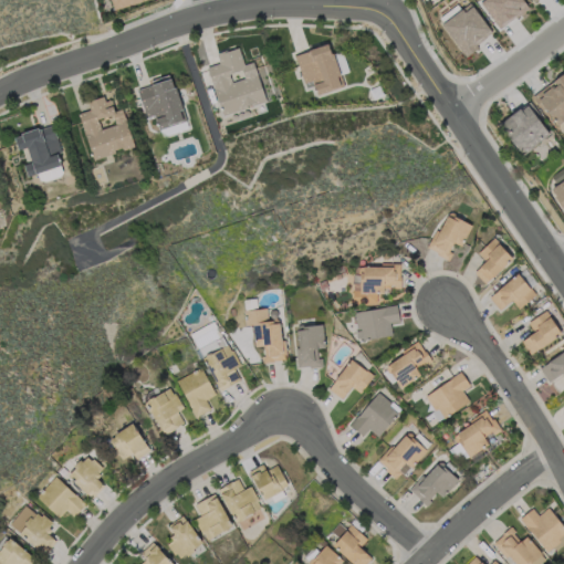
[(152,0),(111,0),(114,11),(152,0)]
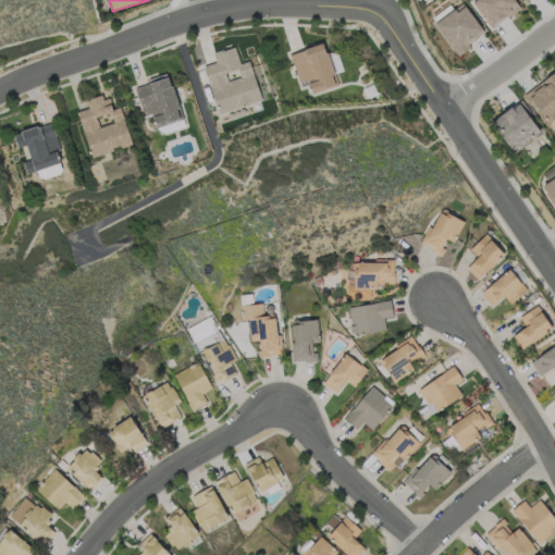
[(478,0),(473,3),(493,29),(521,9),(514,0),(478,0)]
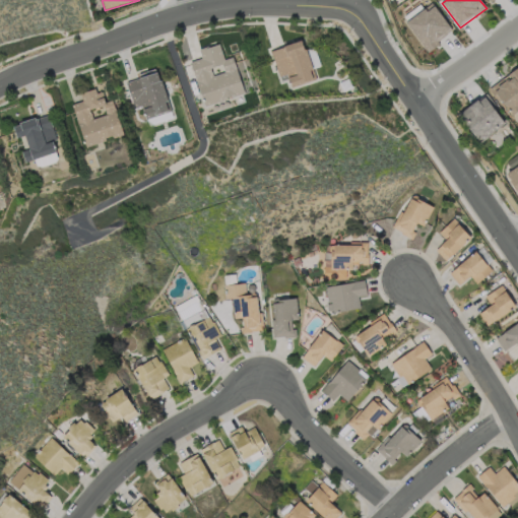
[(406,23),(428,53),(454,33),(433,4),(406,23)]
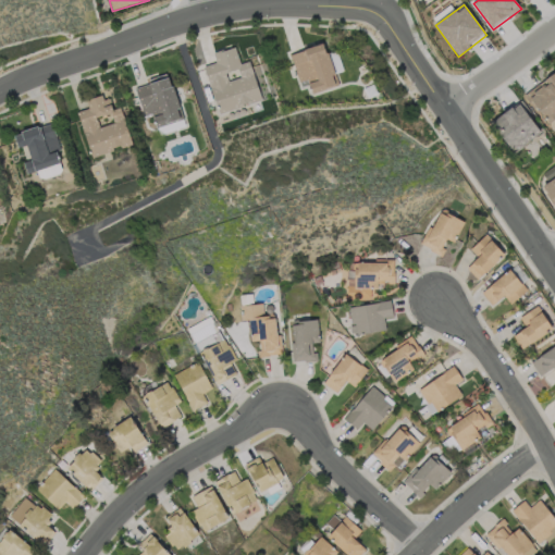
[(291,56),(299,84),(309,81),(313,95),(338,87),(325,45),(291,56)]
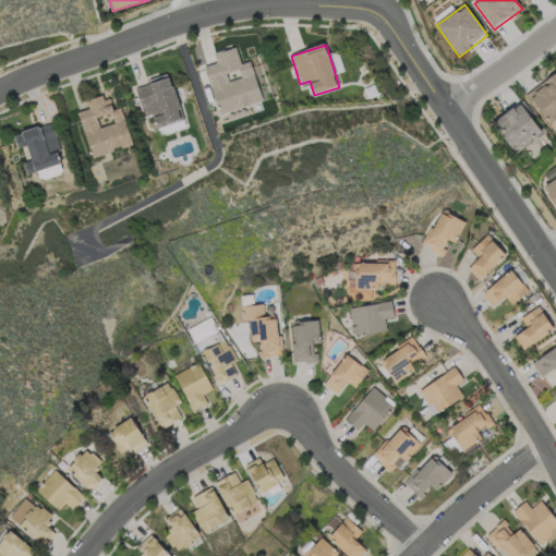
[(205,68),(219,115),(263,103),(252,62),(241,65),(237,48),(214,55),(217,64),(205,68)]
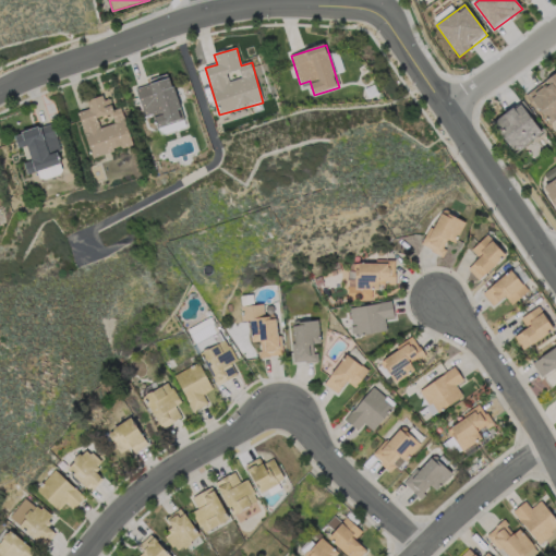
[(144,118),(154,115),(157,129),(183,121),(171,75),(148,81),(149,86),(136,89),(144,118)]
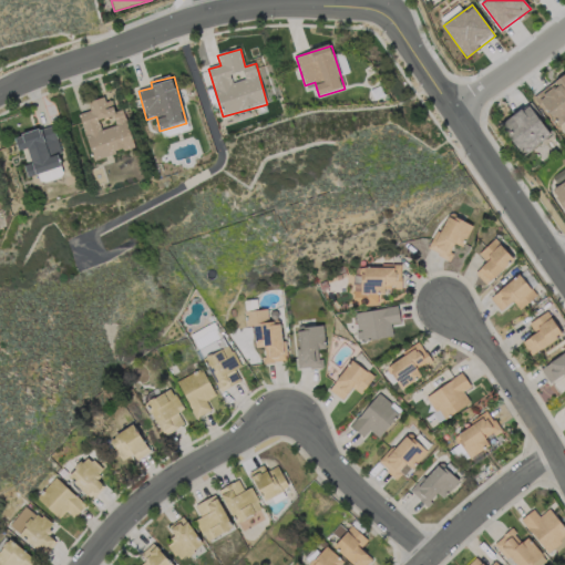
[(536,96),(558,127),(564,123),(564,76),(536,96)]
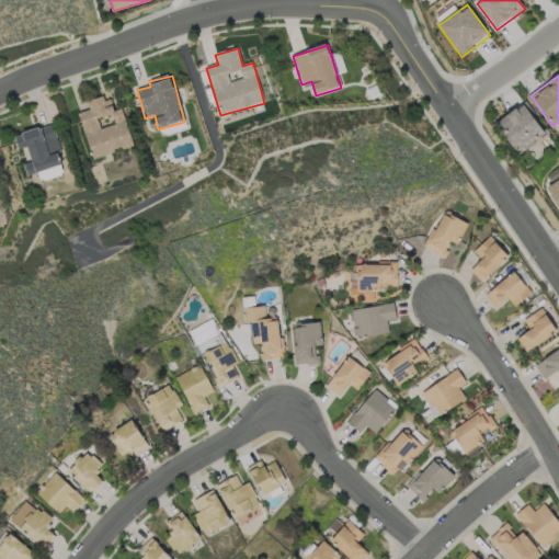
[(91,158),(133,148),(124,110),(114,112),(111,98),(88,103),(90,111),(80,113),(91,158)]
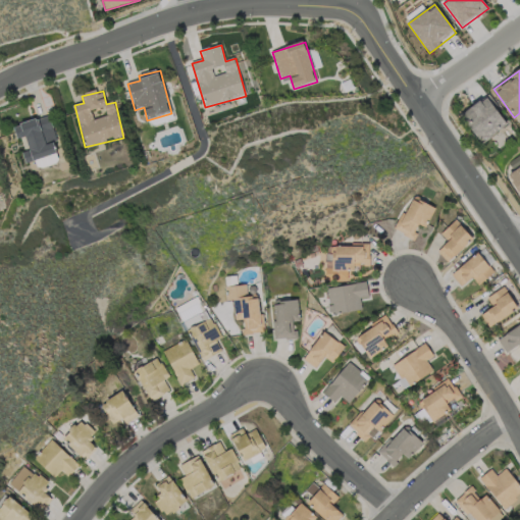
[(482,145),(509,125),(487,97),(461,115),(482,145)]
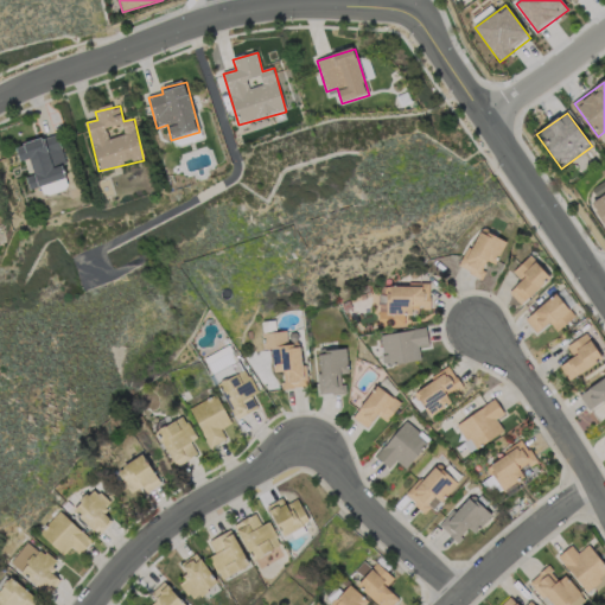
[(32,159),(42,197),(69,190),(63,165),(65,164),(59,137),(17,146),(20,163),(32,159)]
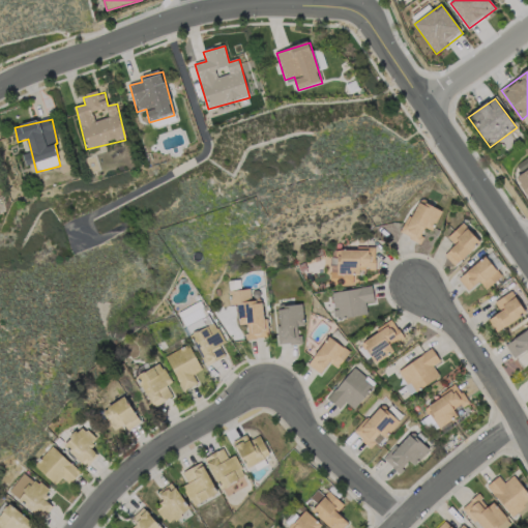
[(527,169),(517,175),(527,198),(527,169)]
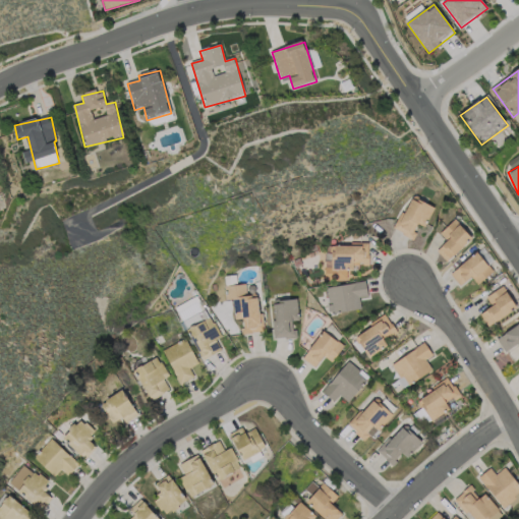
[(419,225),(425,228),(436,208),(412,196),(395,231),(413,239),(419,225)]
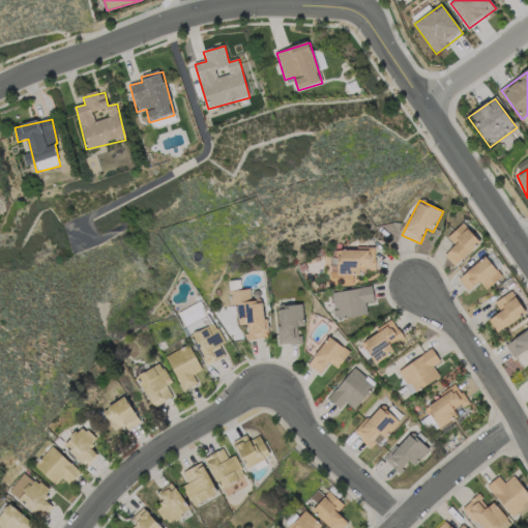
[(444,256),(456,268),(481,243),(464,224),(448,238),(455,246),(444,256)]
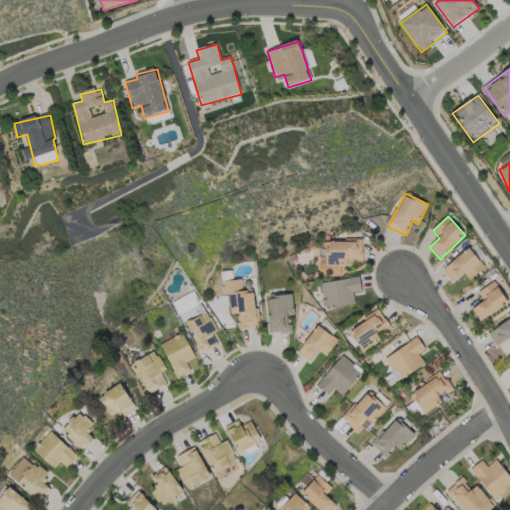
[(362,240),(325,242),(326,255),(324,255),(324,262),(319,262),(320,273),(347,270),(347,262),(364,261),(362,240)]
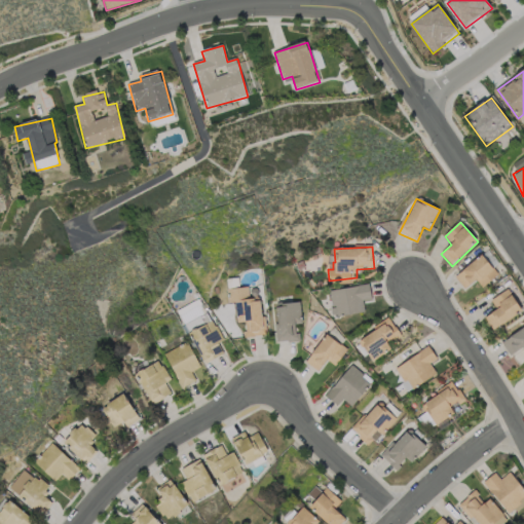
[(464,290),(477,281),(483,288),(499,275),(484,255),(454,276),(464,290)]
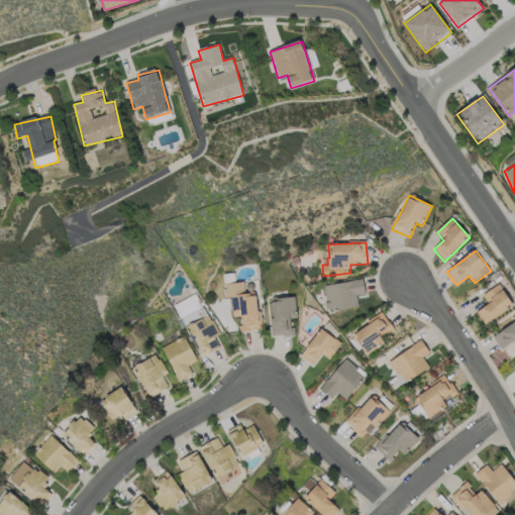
[(366,295),(364,281),(325,286),(329,311),(358,307),(357,296),(366,295)]
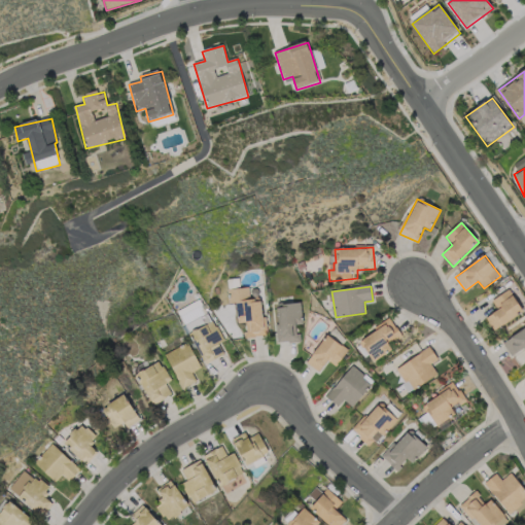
[(237,304),(238,324),(245,323),(246,339),(266,337),(263,298),(250,299),(249,287),(229,289),(230,304),(237,304)]
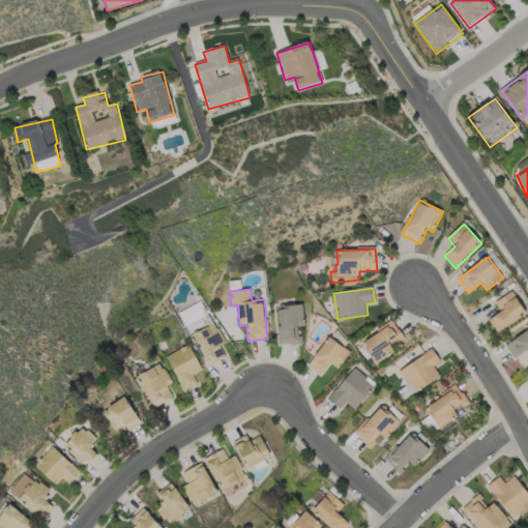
[(497,333),(527,315),(512,292),(495,302),(501,313),(489,320),(497,333)]
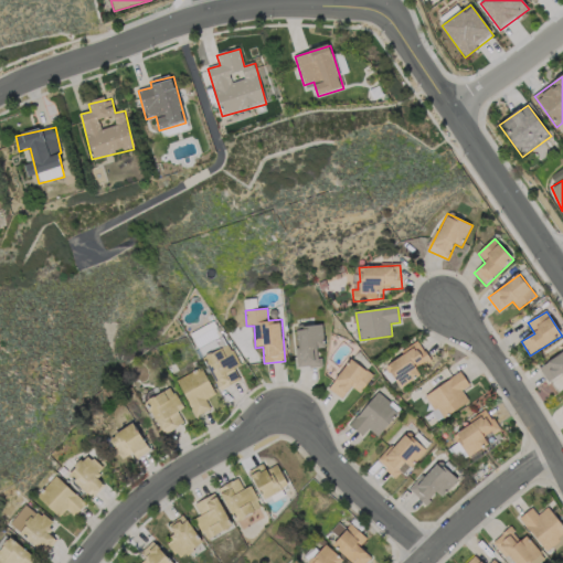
[(325,349),(324,326),(296,327),(298,369),(320,368),(320,349),(325,349)]
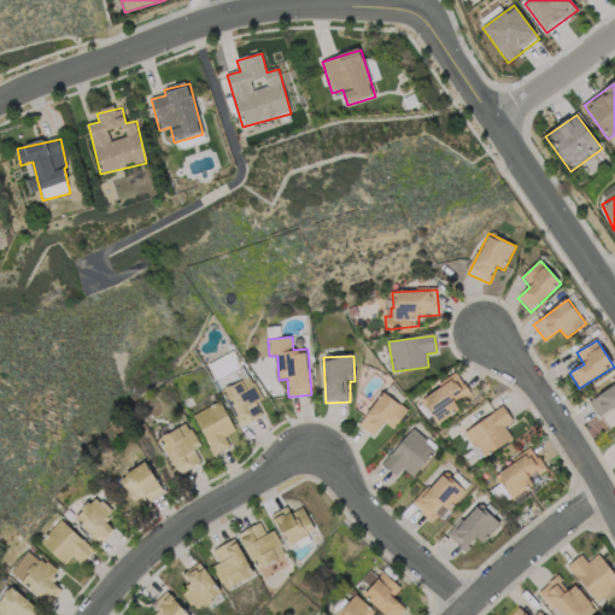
[(460,409),(457,405),(472,394),(457,374),(421,400),(438,425),(460,409)]
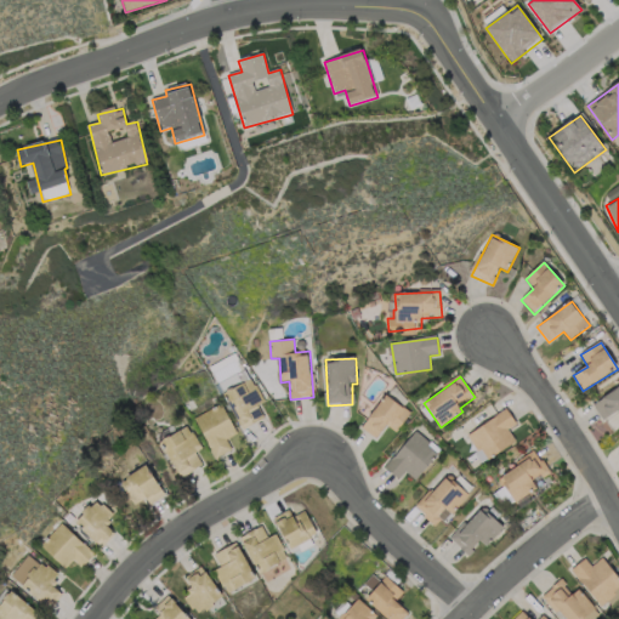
[(266,420),(259,404),(262,402),(253,380),(226,393),(243,430),(266,420)]
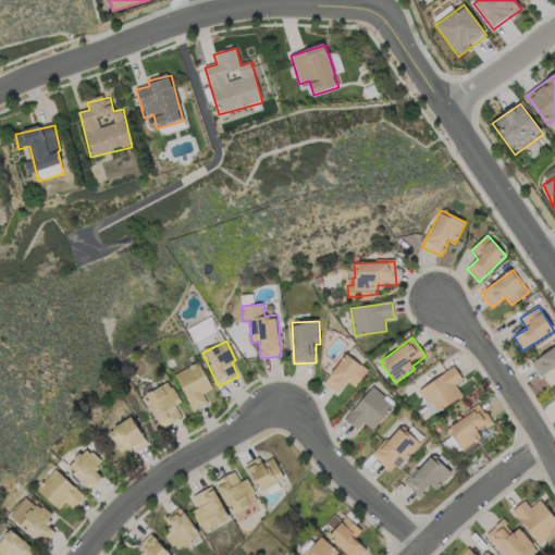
[(554,347),(531,361),(541,378),(554,370),(554,347)]
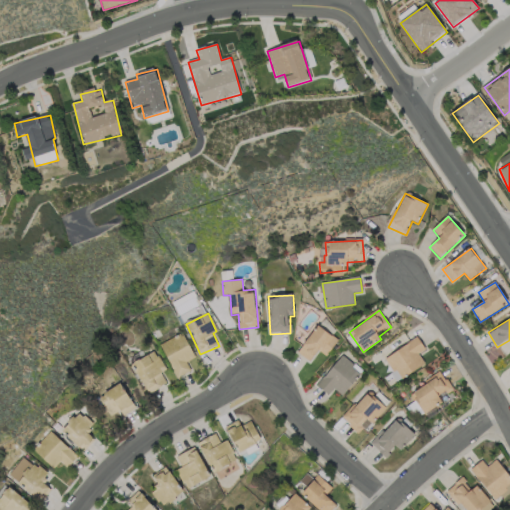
[(298,353),(310,362),(319,351),(327,357),(338,340),(318,326),(298,353)]
